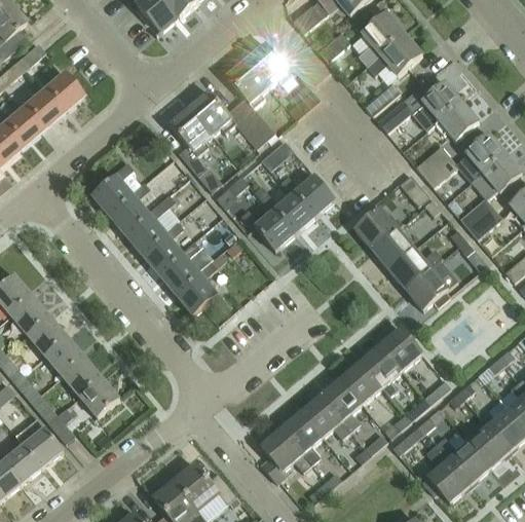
[(139,0),(140,1),(136,5),(159,32),(155,35),(156,36),(178,17),(179,19),(162,0),(139,0)]
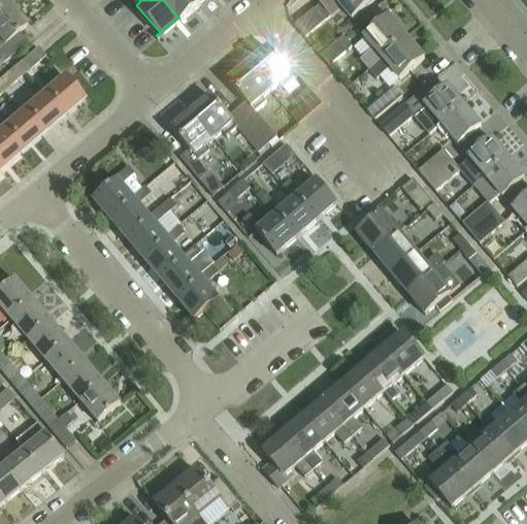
[(199,2),(197,0),(163,0),(179,19),(199,2)]
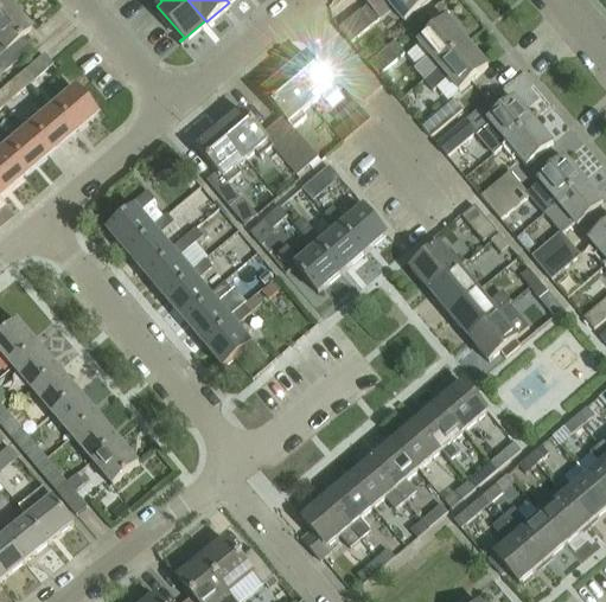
[(337,25),(350,39),(391,4),(403,17),(422,0),(368,0),(359,7),(337,25)]
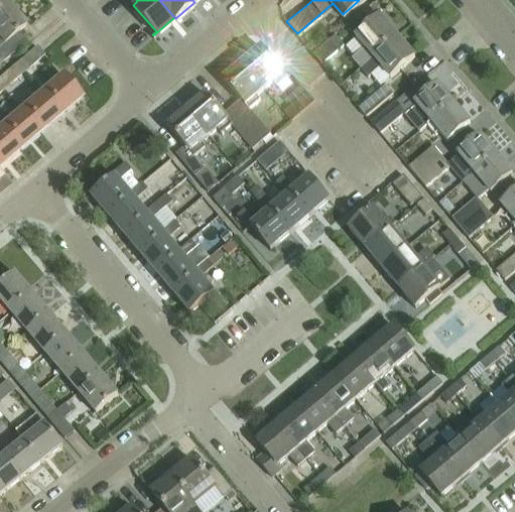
[(0,58),(1,58),(9,51),(24,39),(16,29),(24,22),(7,3),(6,1),(0,6),(0,58)]
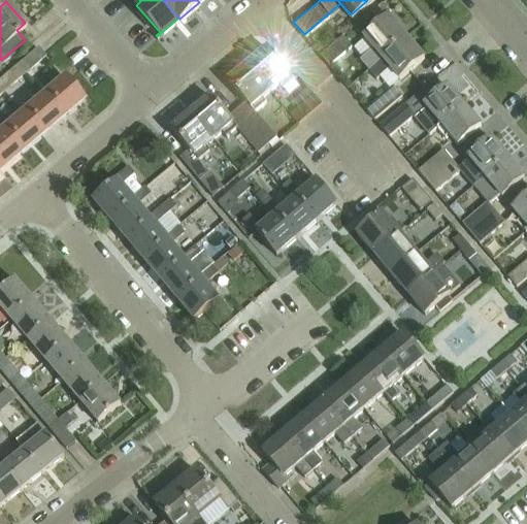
[(367,66),(405,34),(388,13),(362,34),(372,45),(359,57),(367,66)]
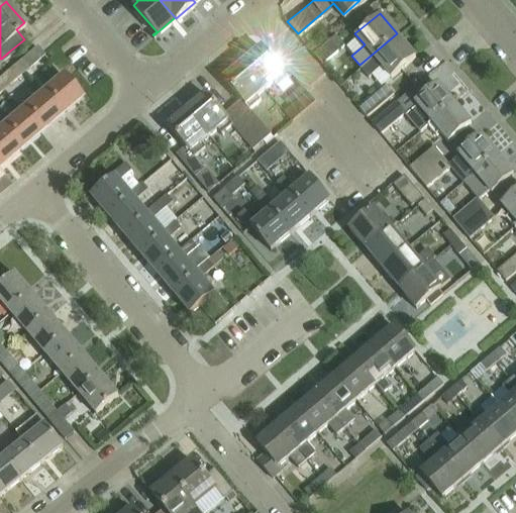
[(343,42),(334,32),(312,52),(321,62),(343,42)]
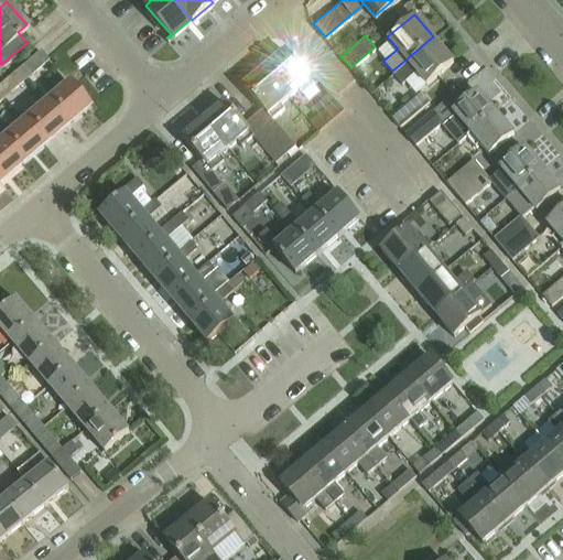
[(425,82),(452,58),(433,36),(392,71),(401,82),(415,70),(425,82)]
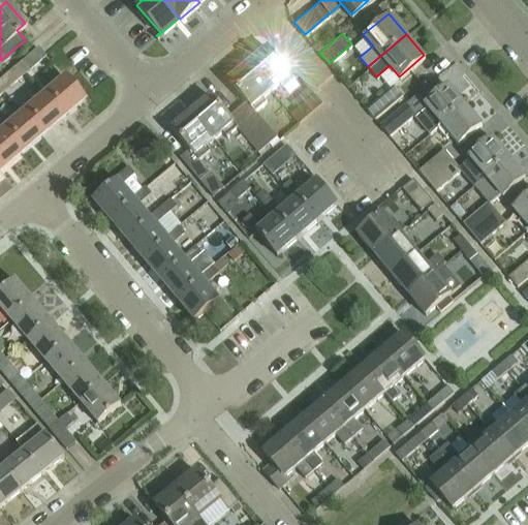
[(23,69),(42,53),(35,43),(16,61),(23,69)]
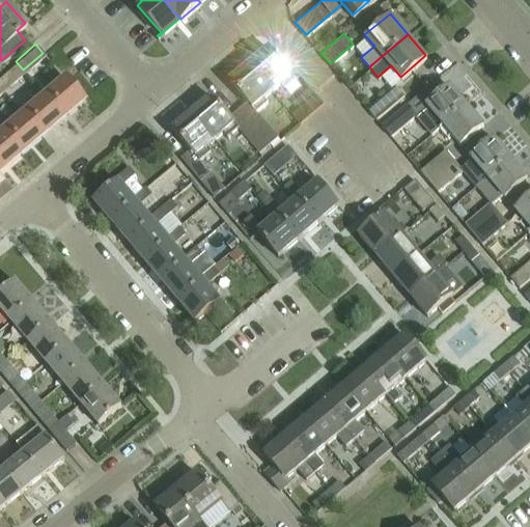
[(286,66),(268,45),(248,61),(271,88),(279,81),(283,86),(299,73),(290,63),(286,66)]
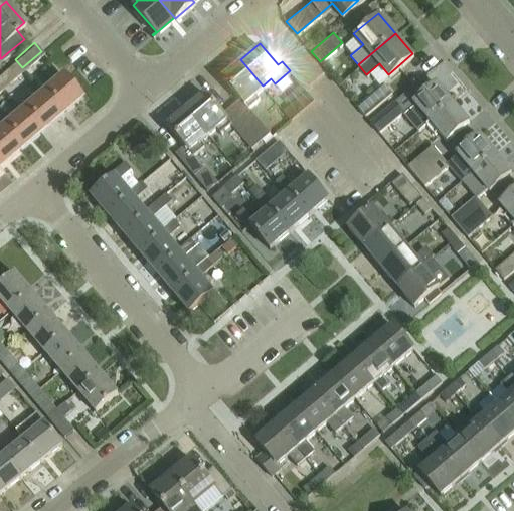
[(8,79),(22,67),(15,59),(1,71),(8,79)]
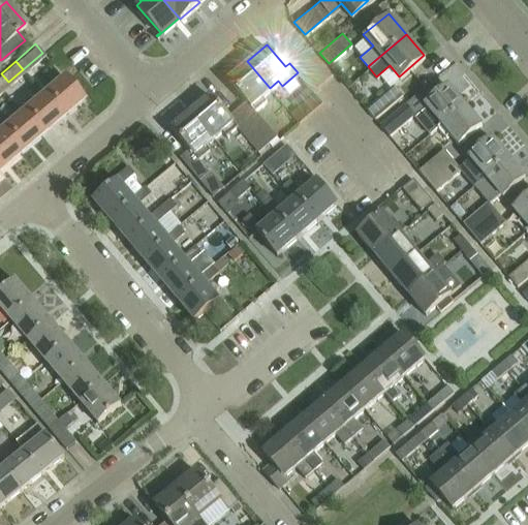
[(270,144),(278,136),(276,133),(254,110),(266,99),(261,94),(270,88),(247,61),(227,78),(245,98),(237,105),(267,142),(268,141),(270,144)]
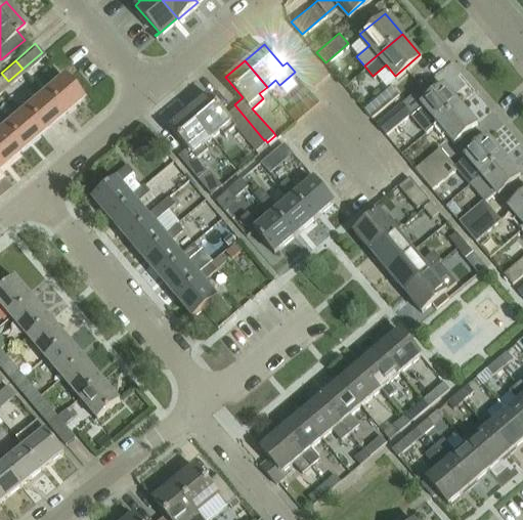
[(60,114),(81,96),(61,74),(41,91),(60,114)]
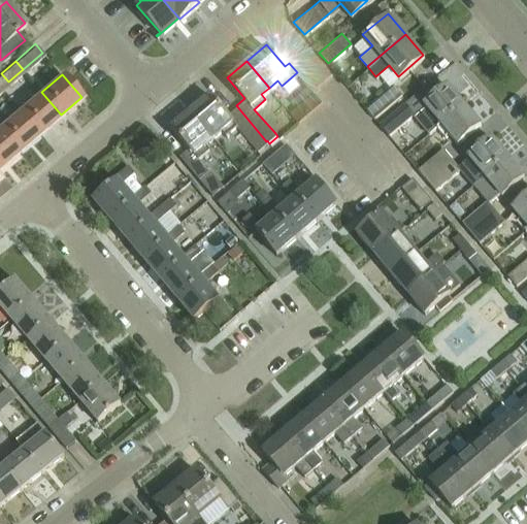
[(427,131),(434,125),(462,101),(447,83),(422,103),(424,105),(414,115),(427,131)]
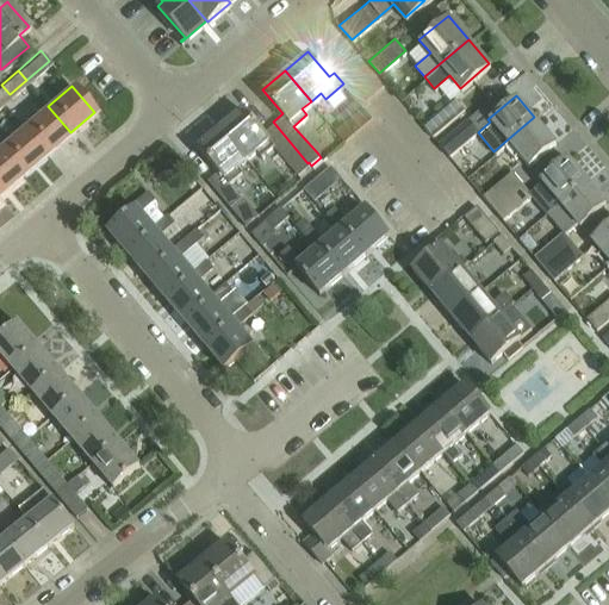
[(432,135),(449,119),(463,108),(453,97),(440,107),(422,123),(432,135)]
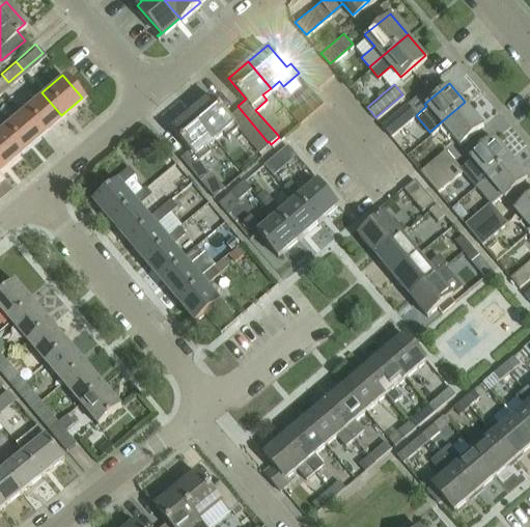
[(39,133),(61,115),(42,92),(21,110),(39,133)]
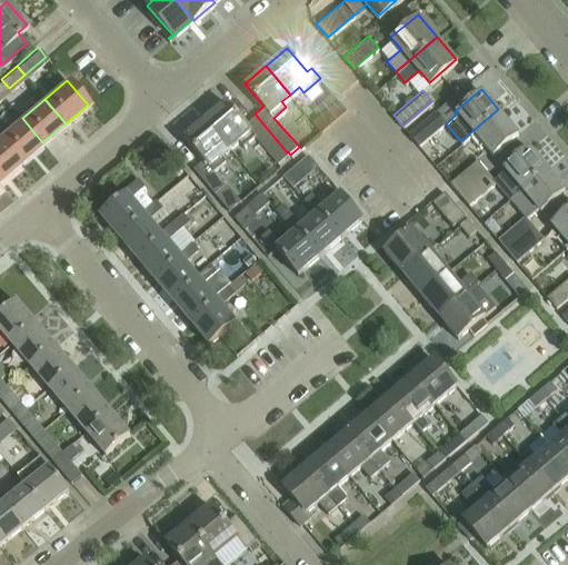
[(245,122),(226,100),(205,118),(229,146),(237,139),(241,145),(255,135),(266,148),(277,161),(287,152),(255,114),(245,122)]
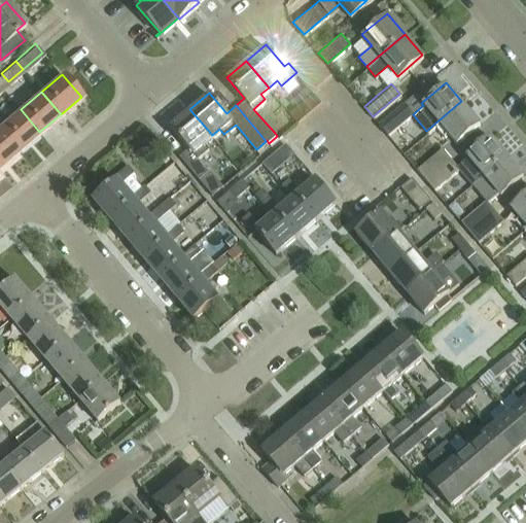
[(387,133),(402,119),(412,111),(402,101),(393,109),(378,123),(387,133)]
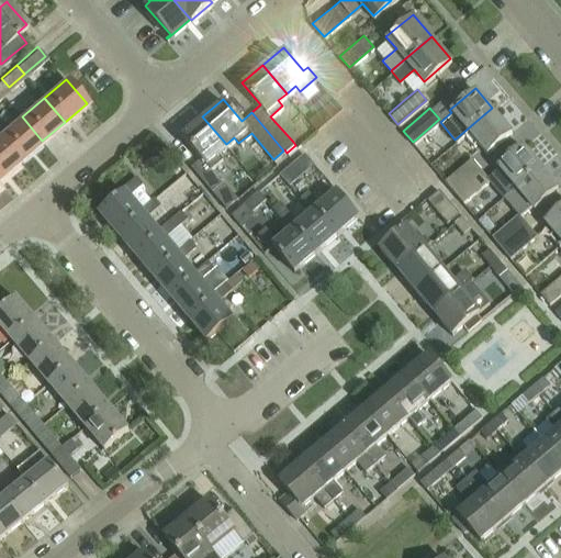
[(485,152),(511,130),(492,108),(462,133),(472,144),(477,141),(485,152)]
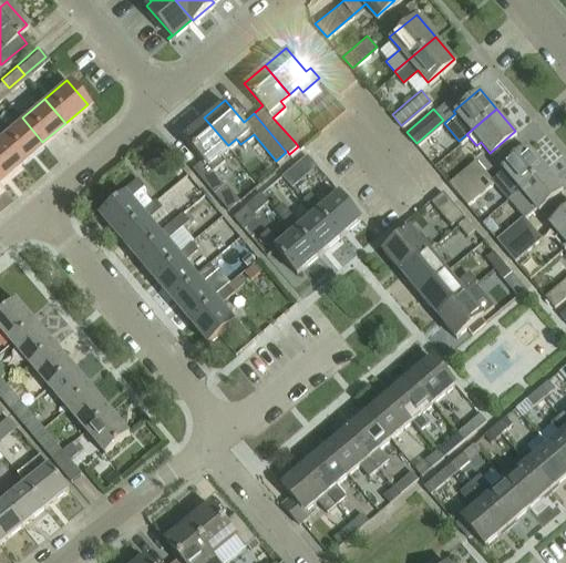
[(20,161),(42,142),(22,118),(0,136),(20,161)]
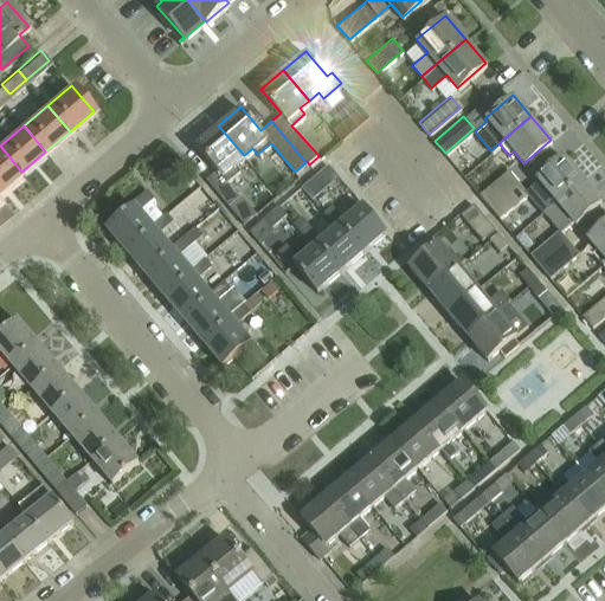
[(227,204),(238,194),(226,180),(239,169),(233,163),(244,155),(218,125),(195,144),(216,168),(205,176),(227,204)]
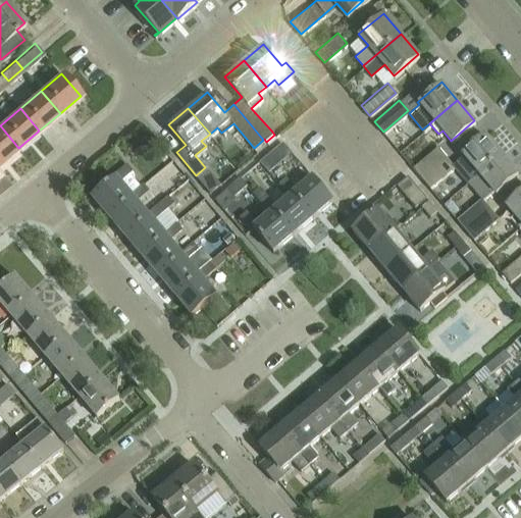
[(0,163),(18,148),(0,125),(0,163)]
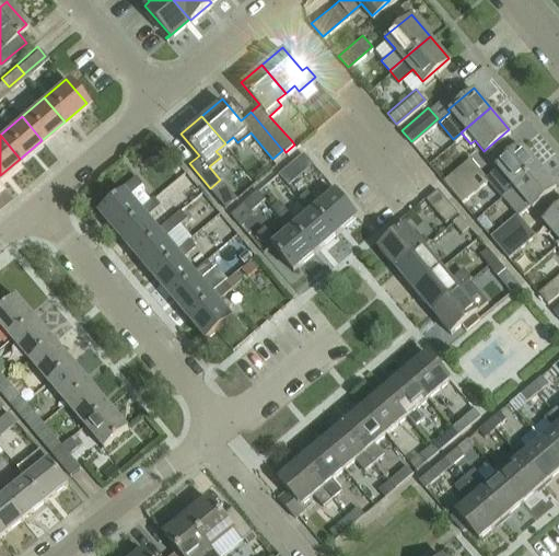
[(502,195),(538,164),(520,142),(495,164),(496,165),(485,174),(488,177),(487,177),(502,195)]
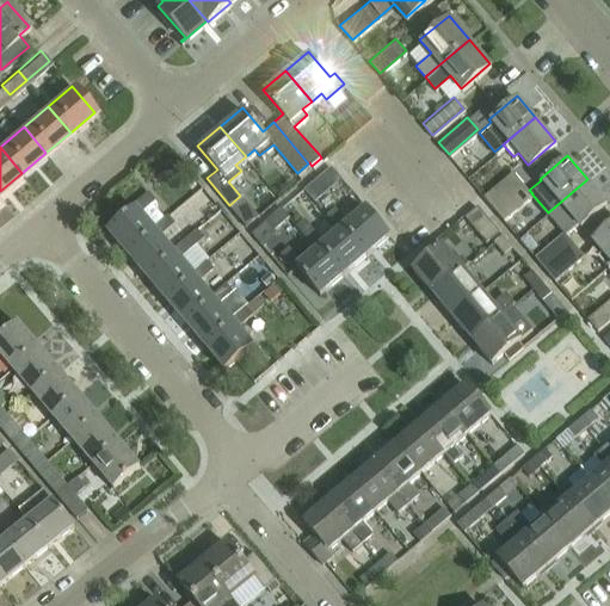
[(493,208),(523,183),(512,169),(482,195),(485,197),(493,208)]
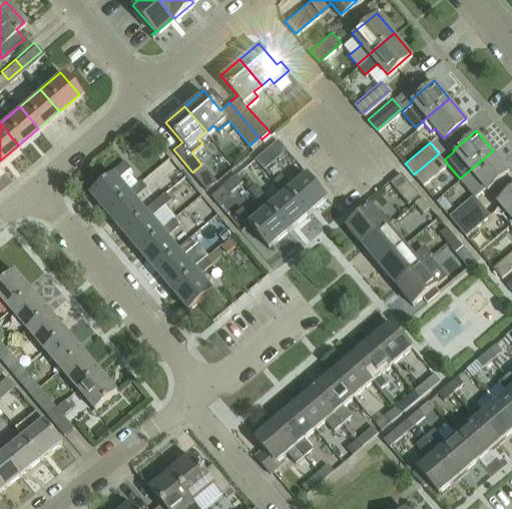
[(460,178),(473,193),(474,194),(484,186),(485,188),(509,168),(493,150),(460,178)]
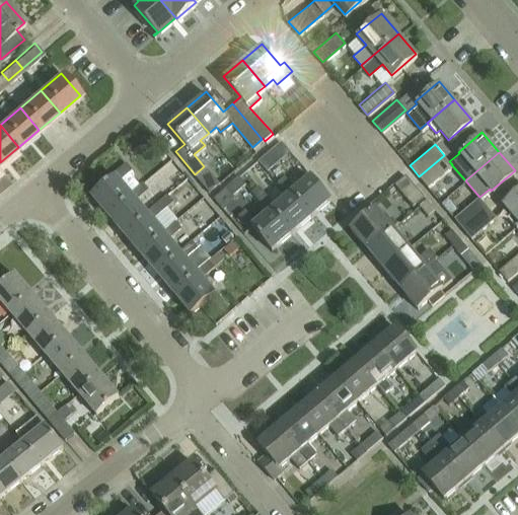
[(452,164),(449,161),(444,155),(419,176),(427,186),(427,185),(451,164),(452,164)]
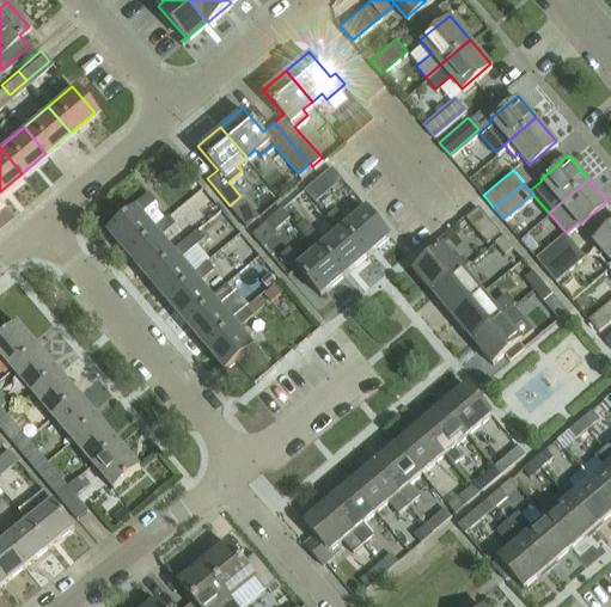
[(124,250),(153,226),(140,210),(154,197),(147,189),(132,203),(134,206),(107,228),(124,250)]
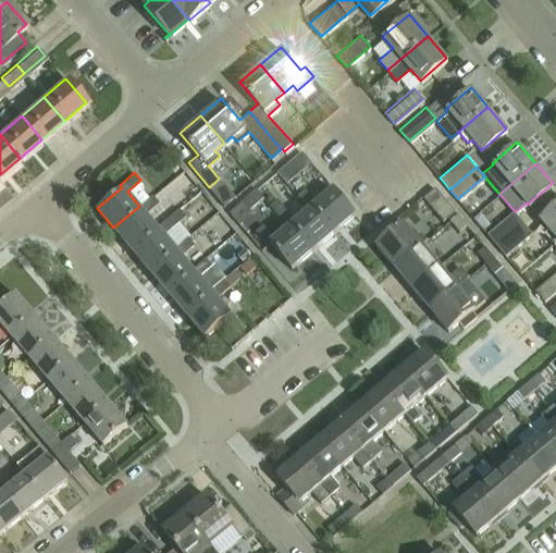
[(309,209),(330,233),(354,212),(332,186),(316,201),(304,187),(297,194),(309,209)]
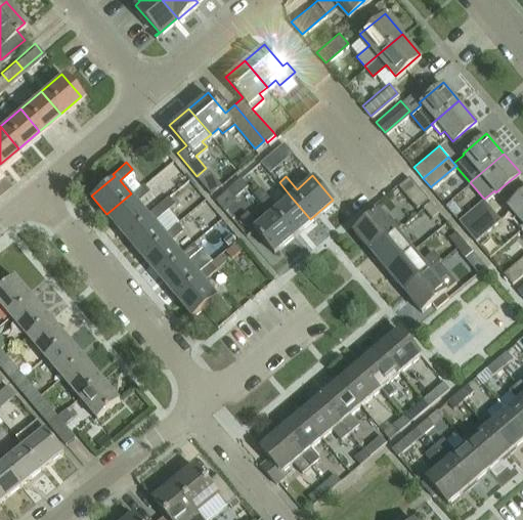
[(416,206),(427,197),(408,175),(397,184),(416,206)]
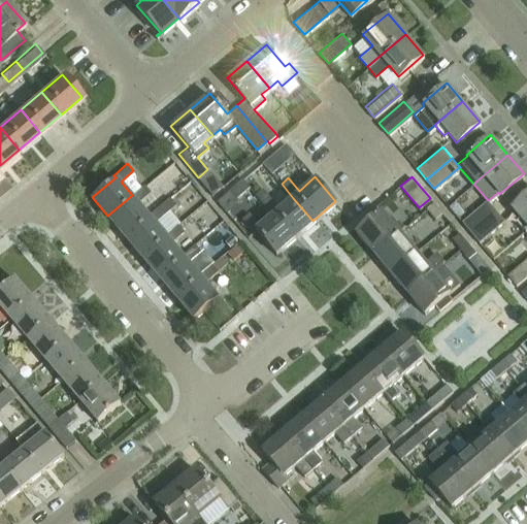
[(236,196),(249,185),(241,177),(229,188),(236,196)]
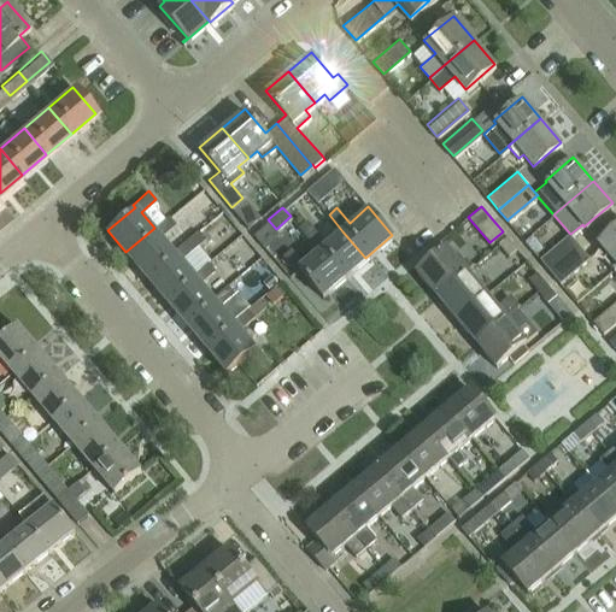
[(145,275),(172,251),(160,236),(176,224),(169,216),(154,228),(125,252),(145,275)]
